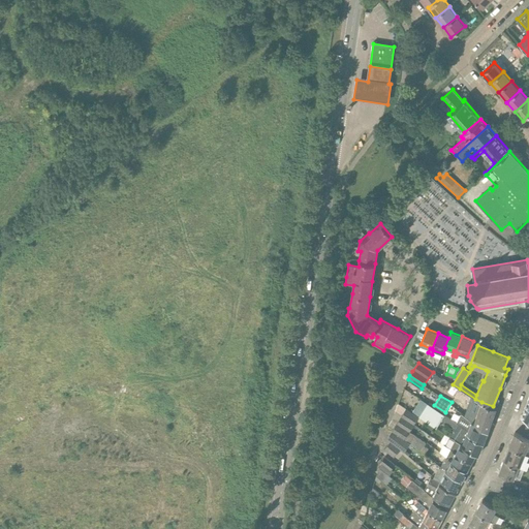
[(474,423),(488,432),(496,408),(493,406),(481,402),(479,404),(476,416),(474,423)]
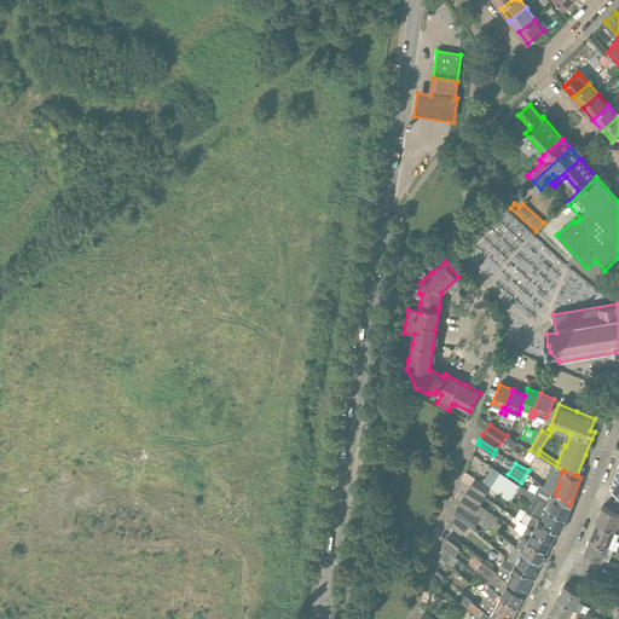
[(519,484),(507,476),(501,473),(491,489),(510,502),(521,486),(519,484)]
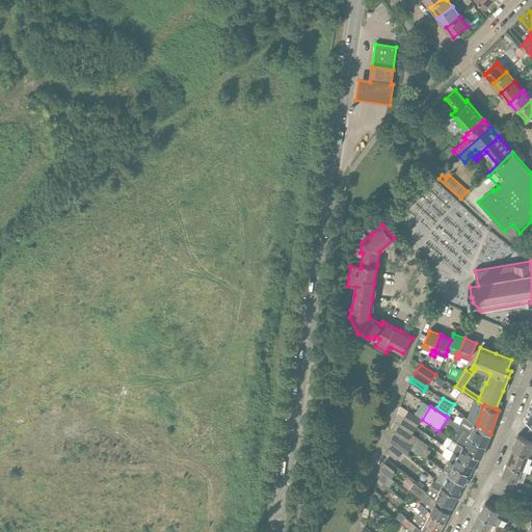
[(403,418),(417,427),(422,420),(408,411),(407,411),(403,418)]
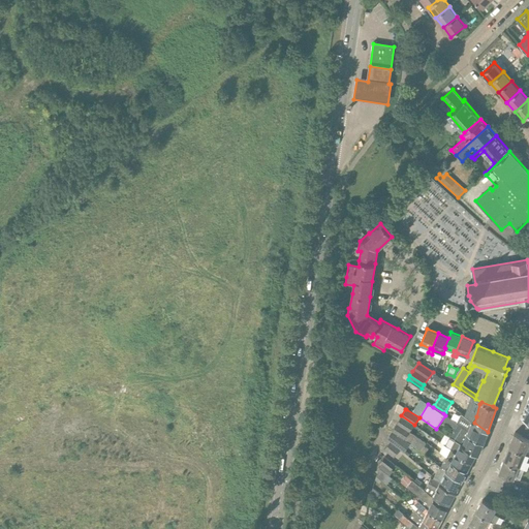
[(483,443),(488,432),(474,423),(462,414),(458,424),(469,430),(467,434),(483,443)]
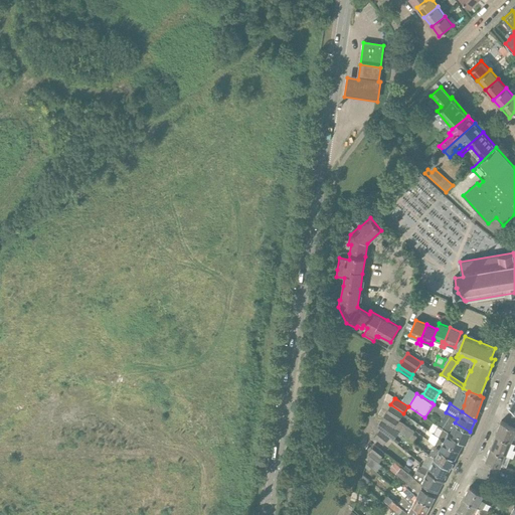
[(398,420),(403,413),(390,404),(386,411),(398,420)]
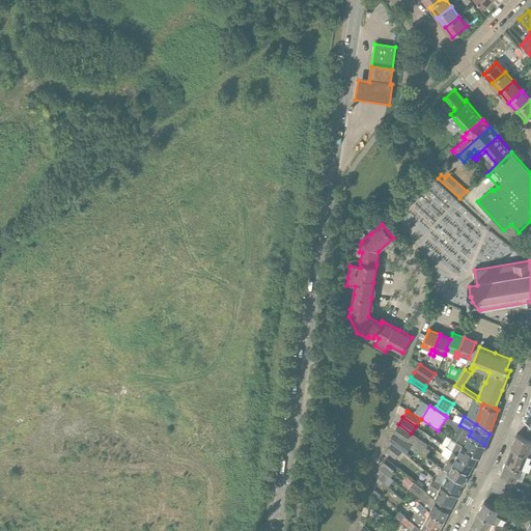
[(459,425),(451,419),(448,424),(457,430),(459,425)]
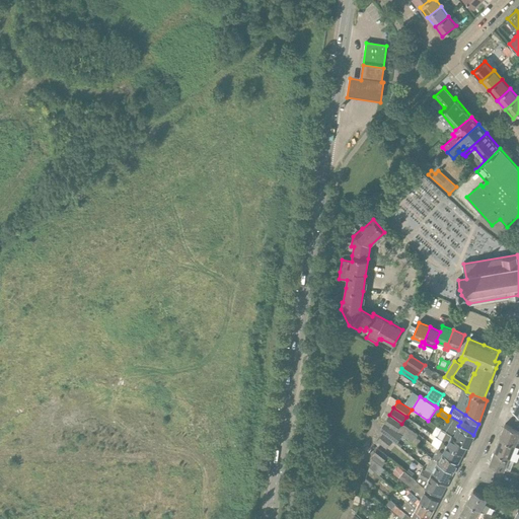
[(401,424),(389,415),(384,422),(396,431),(401,424)]
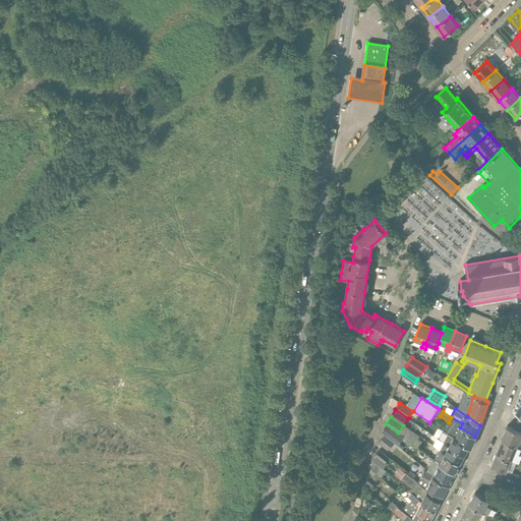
[(462,423),(451,417),(449,422),(444,430),(448,433),(468,447),(471,449),(475,437),(460,427),(462,423)]
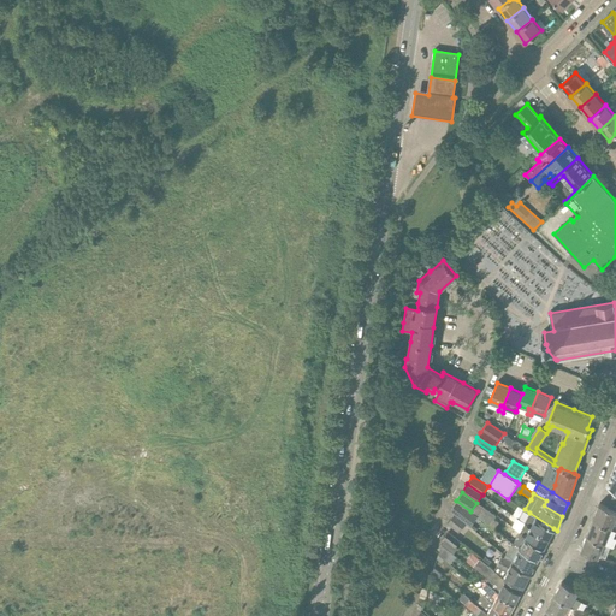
[(450,510),(455,514),(466,523),(471,527),(478,516),(471,511),(456,501),(456,502),(452,508),(450,510)]
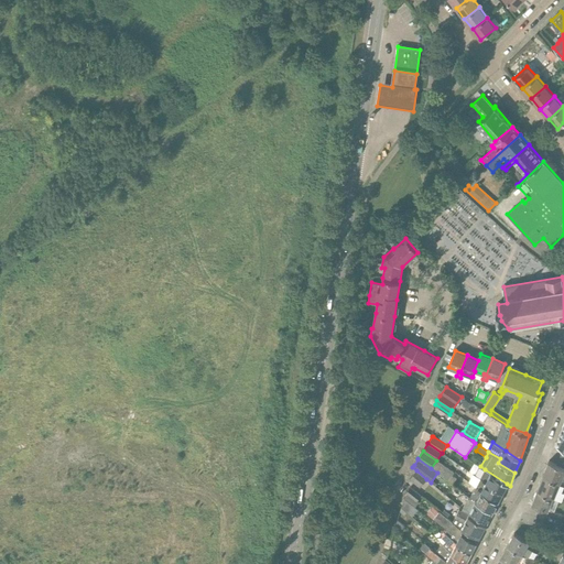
[(543,475),(561,483),(563,484),(563,461),(559,458),(556,465),(549,462),(543,475)]
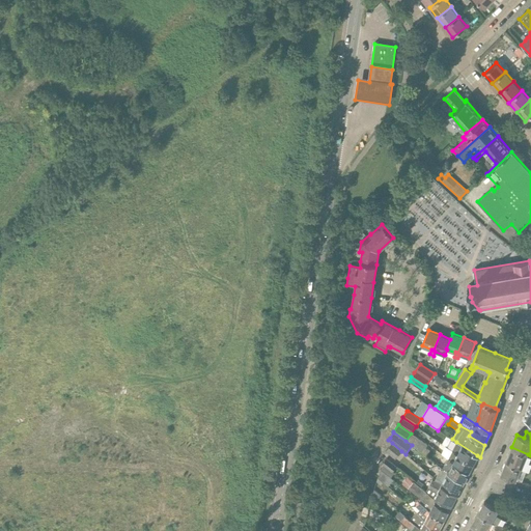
[(412,445),(416,438),(411,434),(406,441),(412,445)]
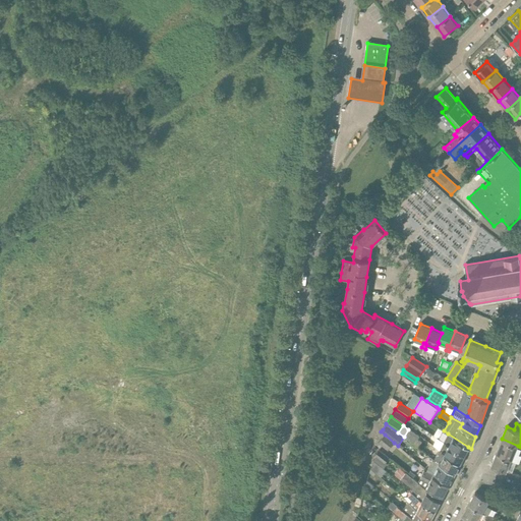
[(464,455),(468,447),(448,433),(444,443),(464,455)]
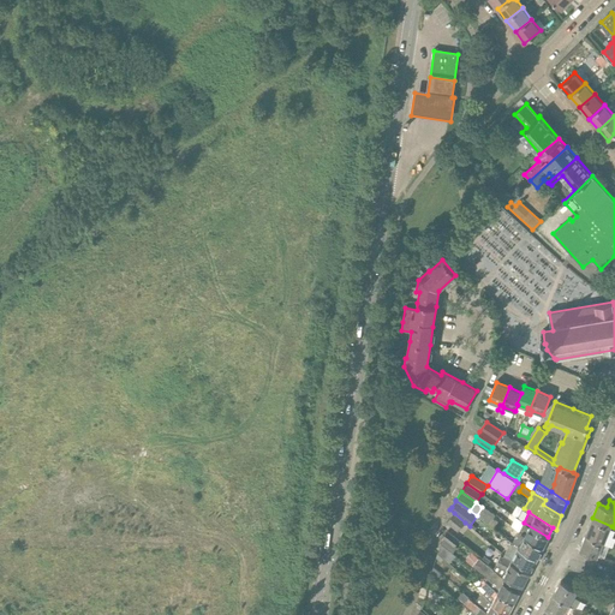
[(458,532),(465,523),(454,513),(447,523),(458,532)]
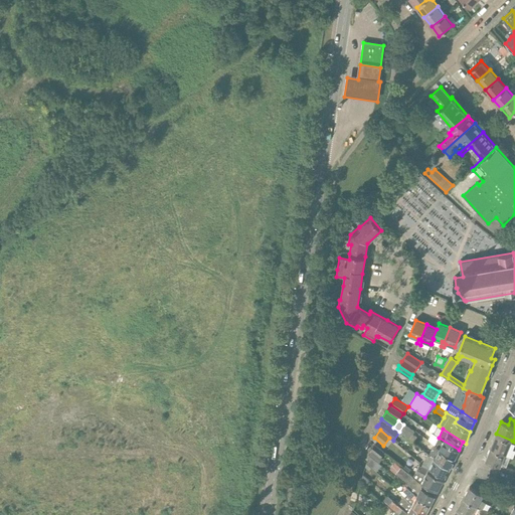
[(490,448),(505,454),(508,446),(514,449),(514,442),(512,441),(496,434),(490,448)]
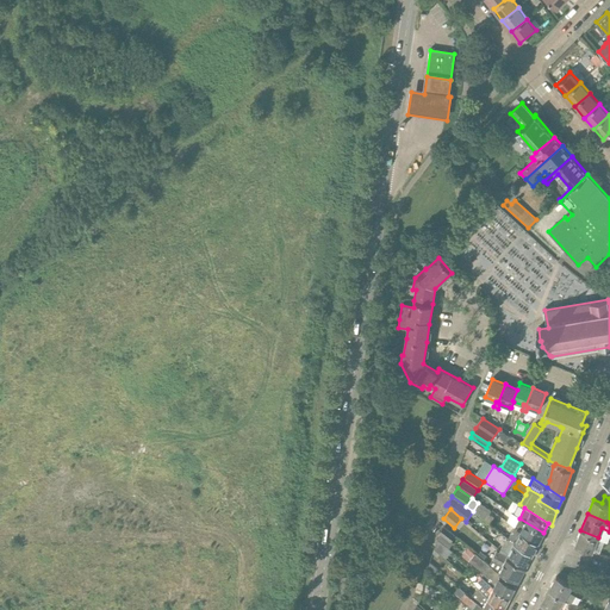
[(539,542),(543,533),(520,518),(515,527),(539,542)]
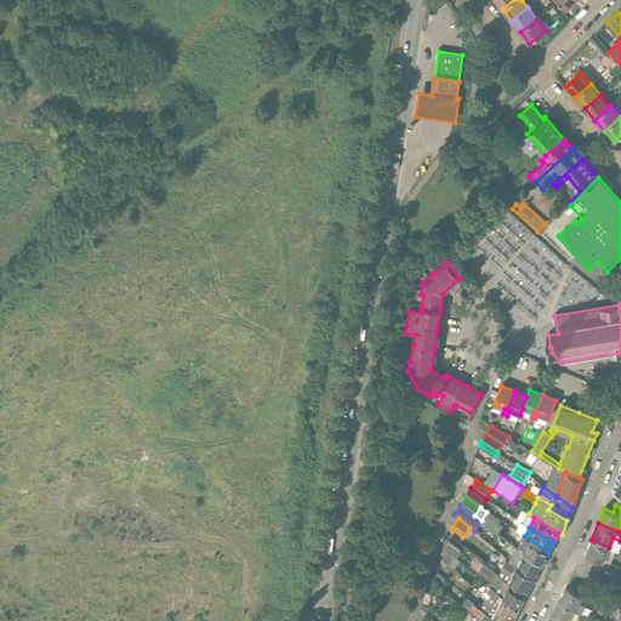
[(448,541),(450,543),(460,552),(465,546),(453,535),(448,541)]
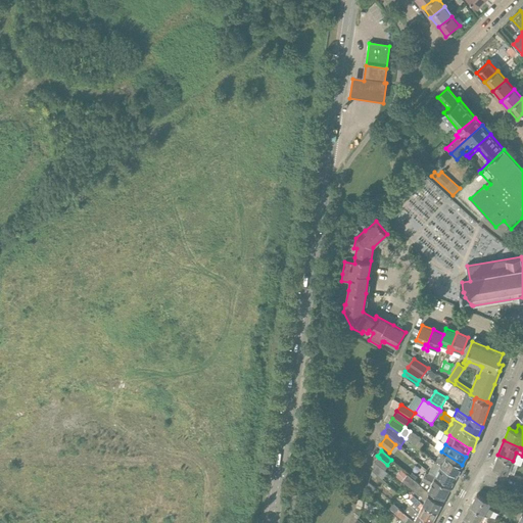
[(457,474),(462,465),(441,452),(435,462),(457,474)]
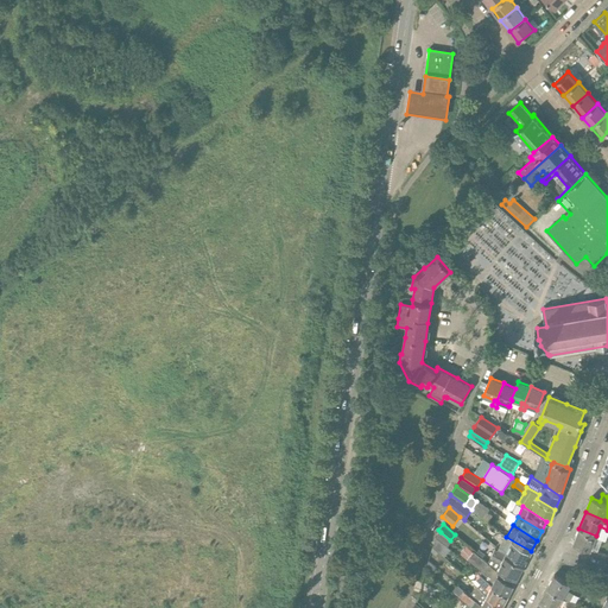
[(596,536),(578,529),(572,543),(590,550),(596,536)]
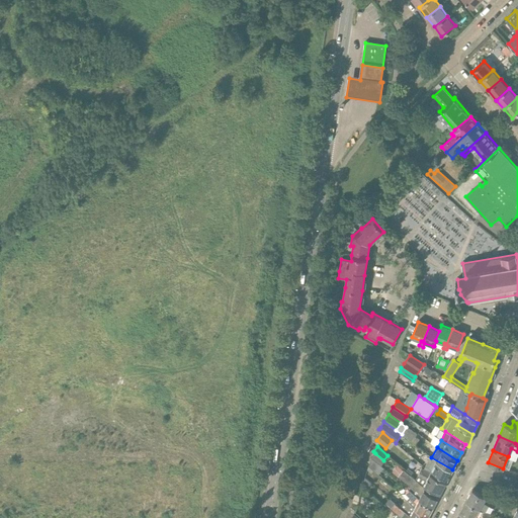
[(385,461),(383,460),(375,453),(371,458),(380,466),(381,466),(385,461)]
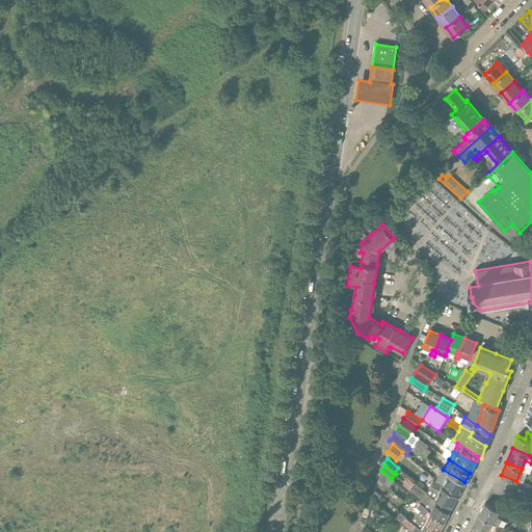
[(464,482),(443,470),(440,475),(437,479),(435,482),(442,485),(452,490),(453,488),(459,493),(464,482)]
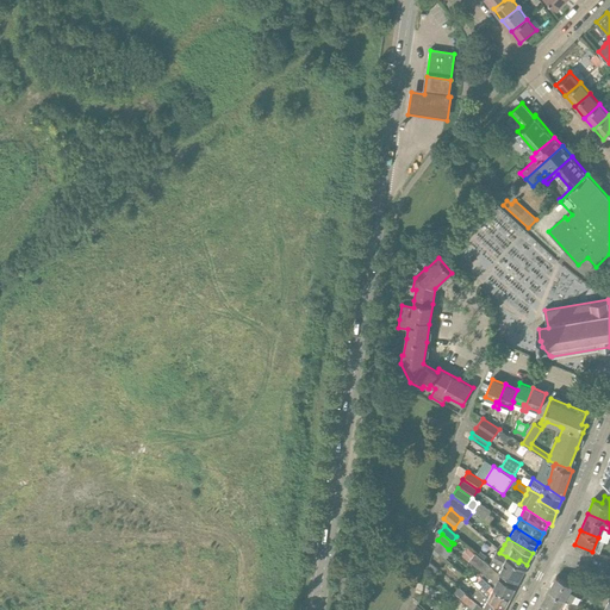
[(446,560),(453,552),(449,549),(448,549),(437,540),(434,549),(446,560)]
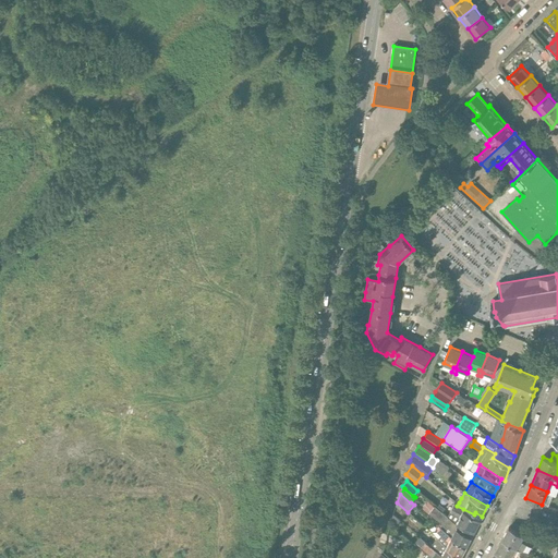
[(458,525),(459,523),(474,532),(481,519),(474,514),(463,509),(457,506),(455,504),(449,512),(447,517),(458,525)]
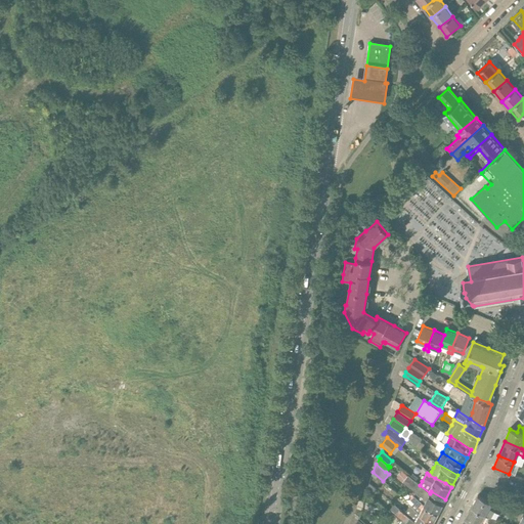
[(424,505),(438,512),(443,504),(429,494),(430,493),(420,485),(408,475),(402,482),(416,492),(413,495),(424,505)]
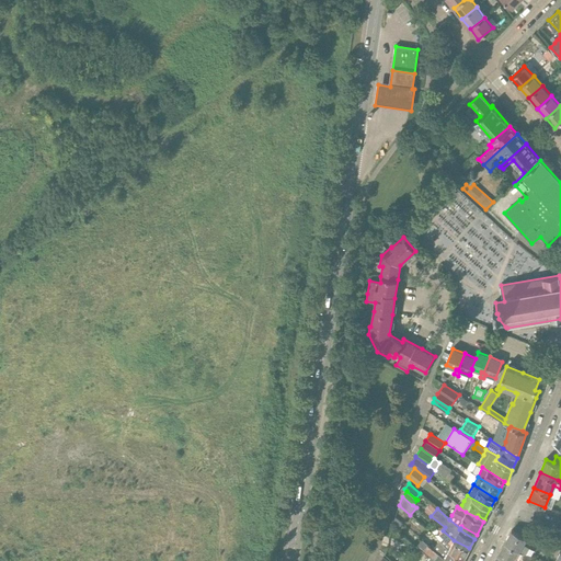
[(399,528),(403,524),(396,517),(393,526),(399,528)]
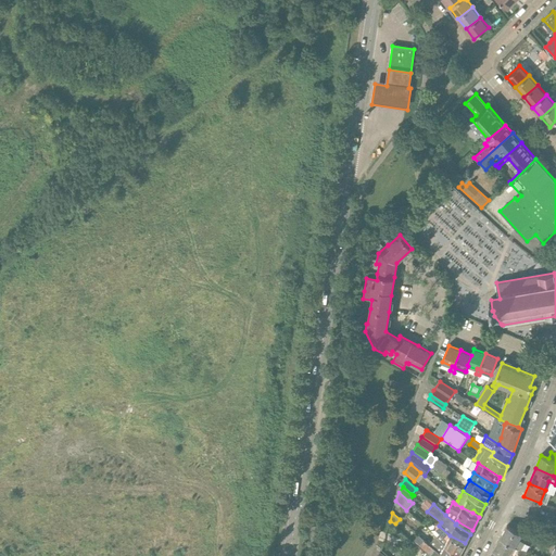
[(434,530),(440,533),(437,538),(444,545),(459,554),(465,543),(450,535),(439,526),(434,530)]
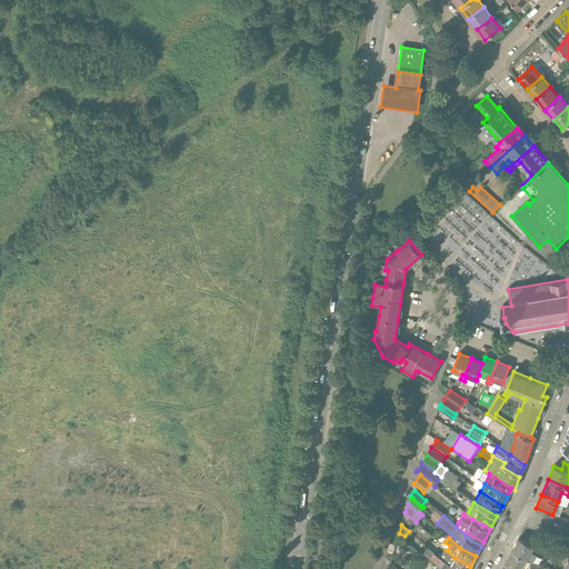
[(532,562),(533,562),(537,556),(530,552),(533,547),(519,538),(512,550),(527,559),(532,562)]
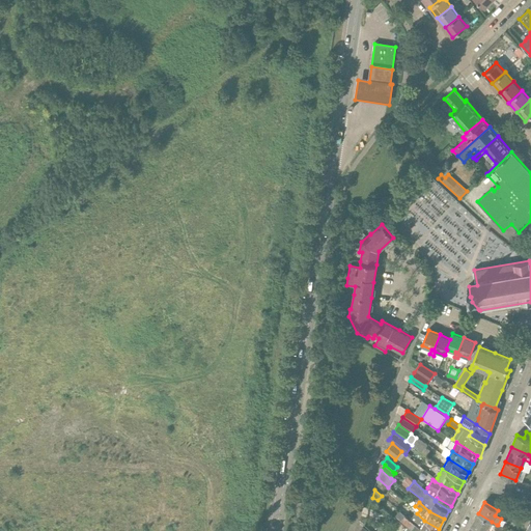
[(414,515),(413,514),(410,519),(414,523),(423,530),(438,530),(439,529),(424,521),(417,513),(416,512),(414,515)]
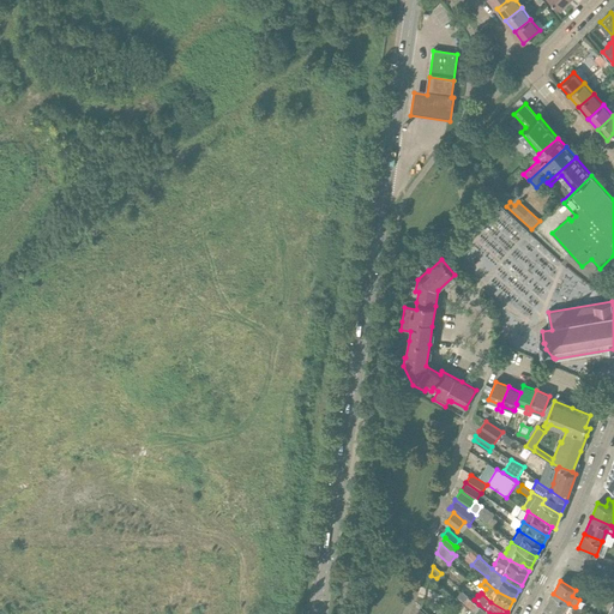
[(545,608),(555,613),(563,613),(569,603),(553,594),(545,608)]
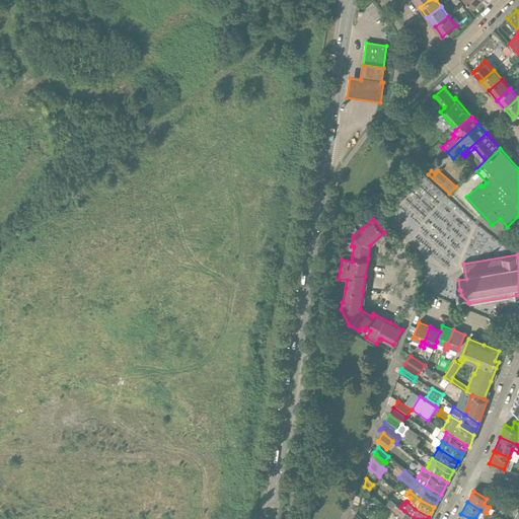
[(400,507),(395,504),(391,509),(399,516),(404,511),(400,507)]
